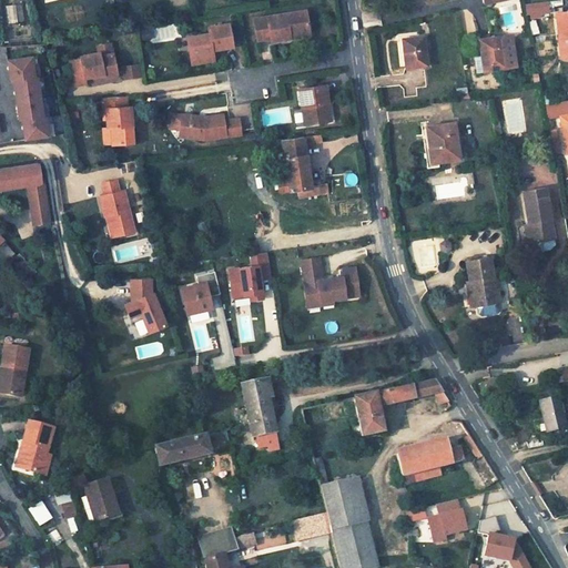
[(534,13),(544,12),(543,2),(524,4),(527,19),(535,18),(534,13)]
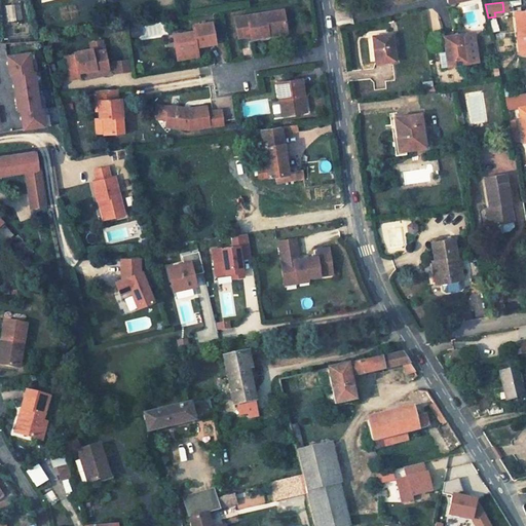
[(19,3),(3,6),(7,23),(23,19),(19,3)]
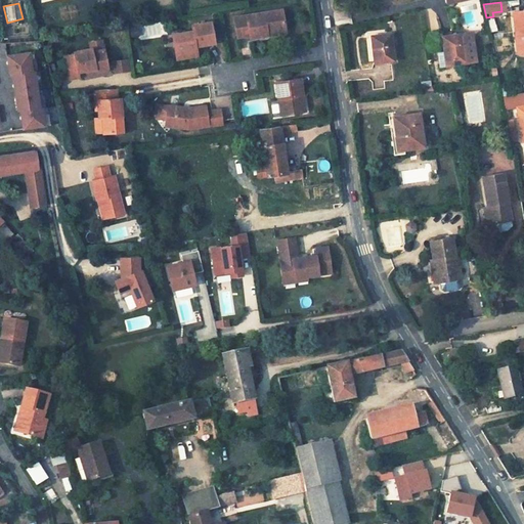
[(250,38),(269,35),(268,32),(286,29),(282,9),(234,17),(237,36),(250,35),(250,38)]
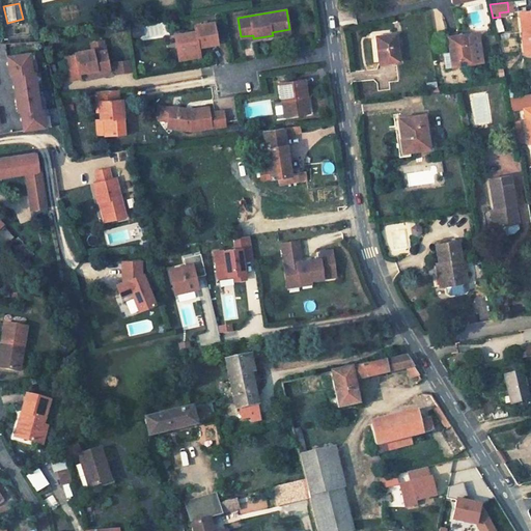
[(530,9),(520,10),(525,53),(530,52),(530,9)]
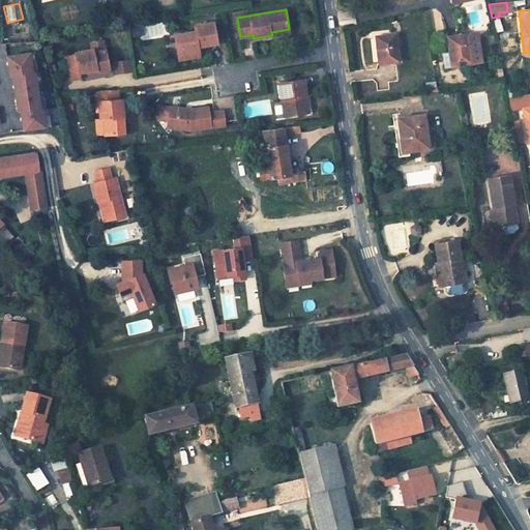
[(176,32),(180,54),(201,50),(200,45),(218,41),(214,21),(197,24),(197,29),(176,32)]
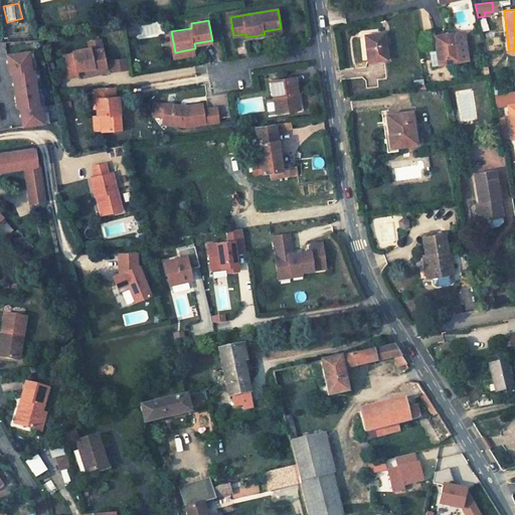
[(385,32),(364,34),(367,60),(387,58),(385,32)]
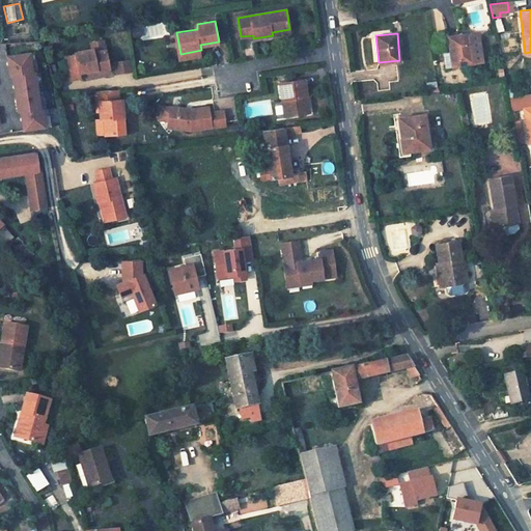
[(470,33),(448,36),(451,52),(452,65),(474,62),(470,33)]
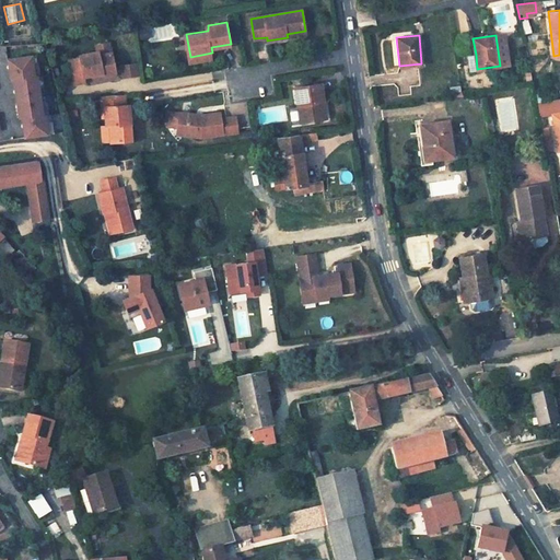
[(85,74),(104,72),(104,74),(116,72),(113,53),(103,55),(103,51),(82,55),(82,58),(72,60),(76,82),(86,80),(85,74)]
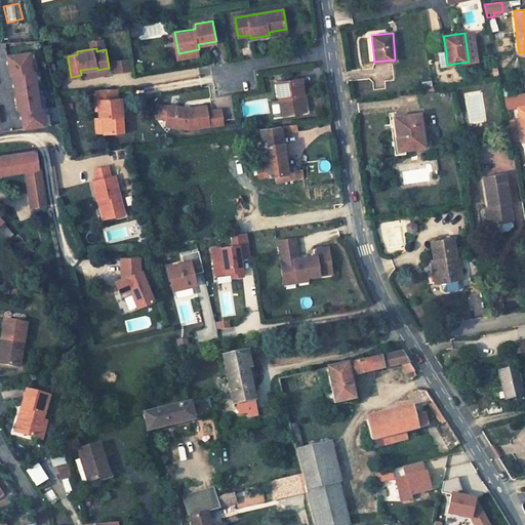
[(29,50),(7,54),(10,73),(12,72),(32,69),(29,50)]
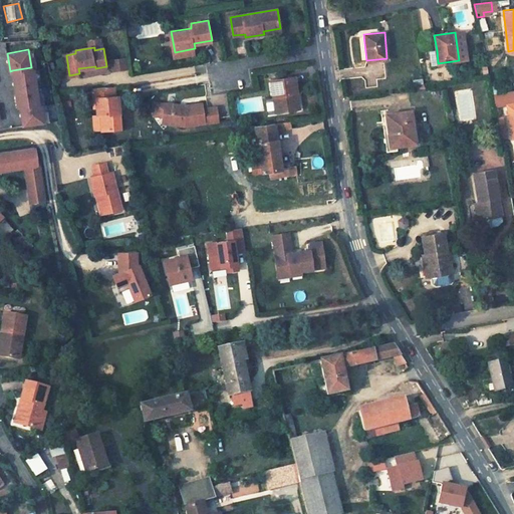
[(112,70),(127,69),(126,57),(111,58),(112,70)]
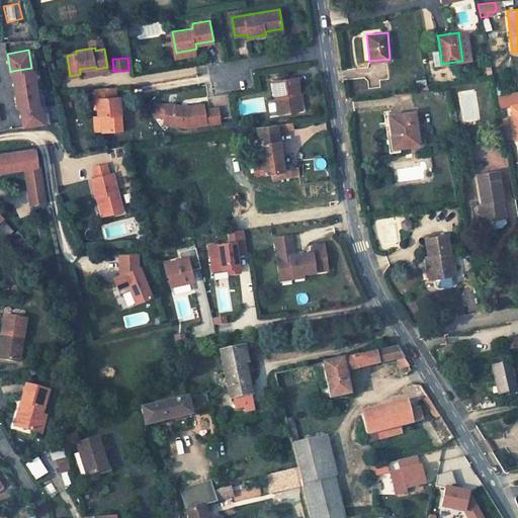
[(31,68),(12,71),(15,89),(36,86),(33,68),(31,68)]
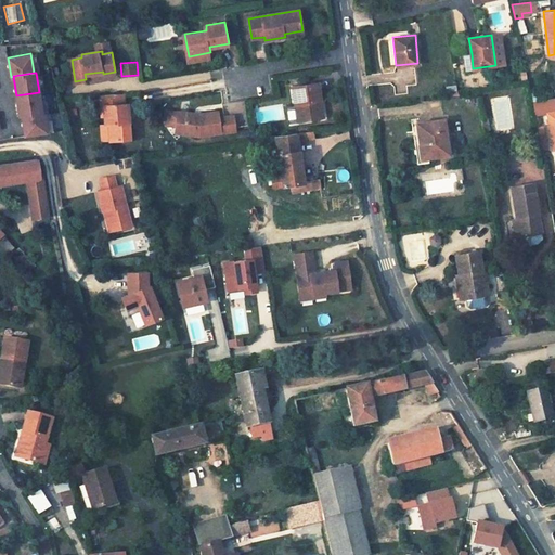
[(292,86),(296,120),(319,117),(315,101),(319,100),(317,82),(292,86)]
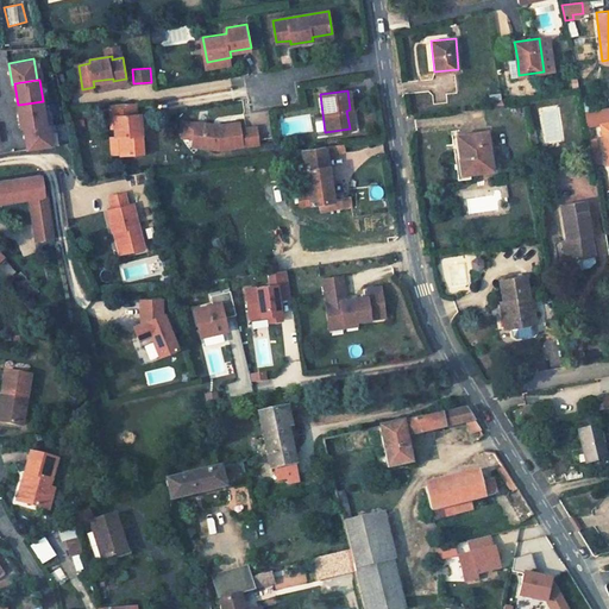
[(43,101),(18,105),(22,126),(24,126),(46,123),(43,101)]
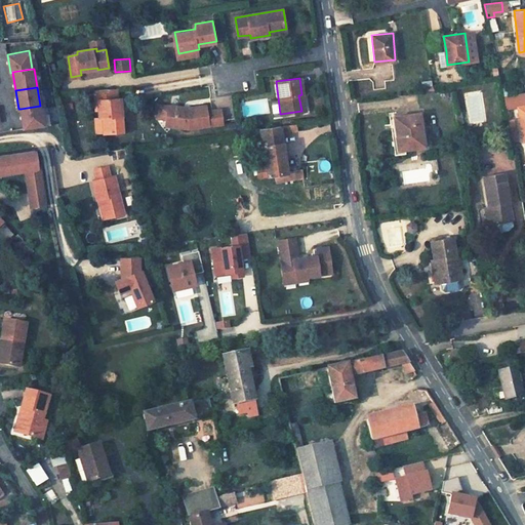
[(118,88),(96,90),(97,99),(98,99),(101,116),(105,115),(107,132),(125,130),(121,97),(119,97),(118,88)]
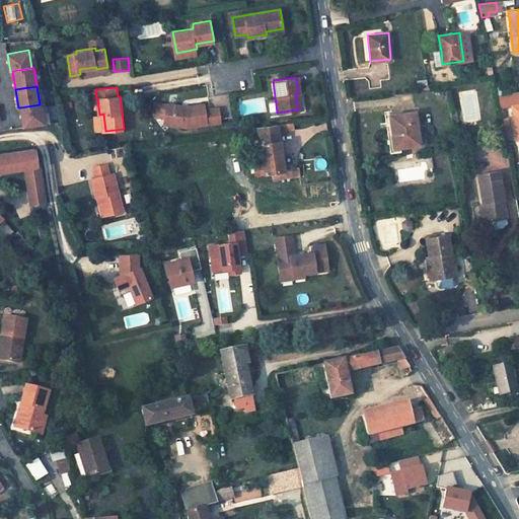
[(518,97),(518,91),(498,95),(500,106),(511,104),(517,140),(518,139),(518,97)]
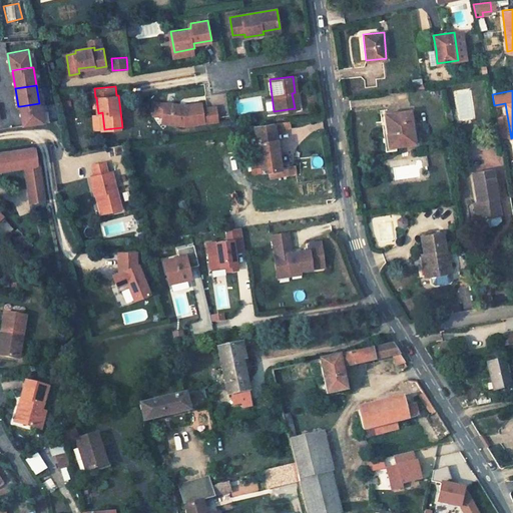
[(160,101),(157,103),(156,112),(158,115),(163,116),(165,102),(160,101)]
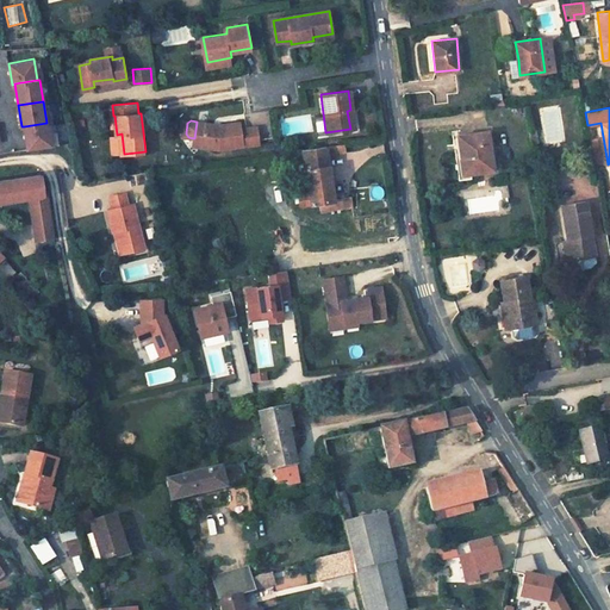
[(47,123),(24,126),(27,148),(53,143),(49,122),(47,123)]
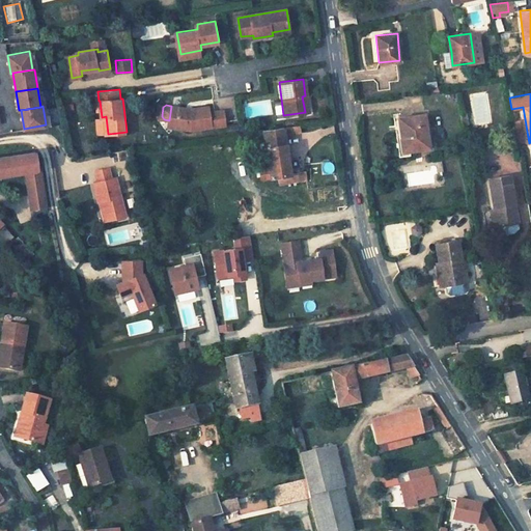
[(174,128),(192,130),(225,123),(223,109),(210,111),(208,106),(191,109),(171,106),(169,120),(174,128)]
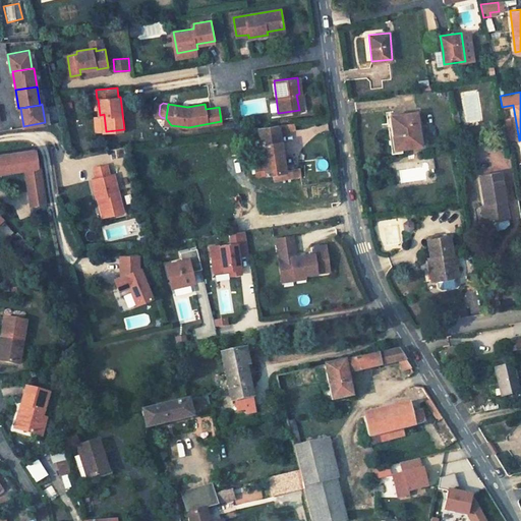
[(394,130),(389,131),(391,154),(402,152),(402,148),(420,145),(416,112),(392,116),(394,130)]
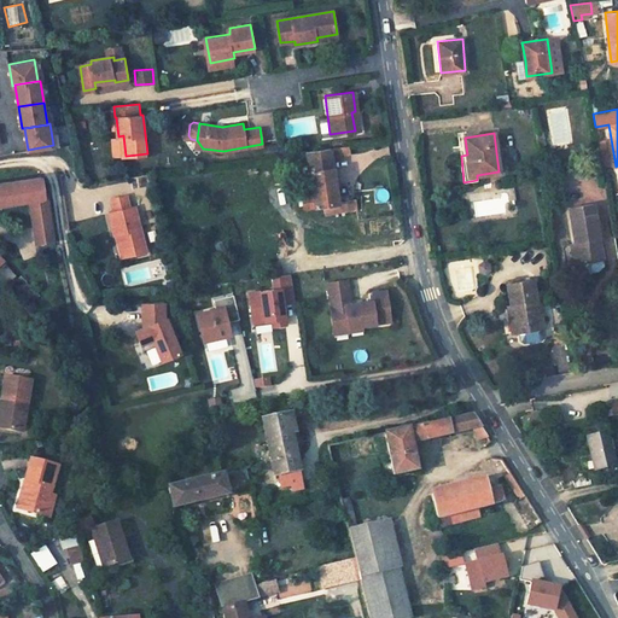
[(325,149),(307,151),(314,194),(302,196),(304,208),(315,207),(324,204),(325,215),(340,213),(338,200),(331,156),(350,153),(349,145),(325,149)]
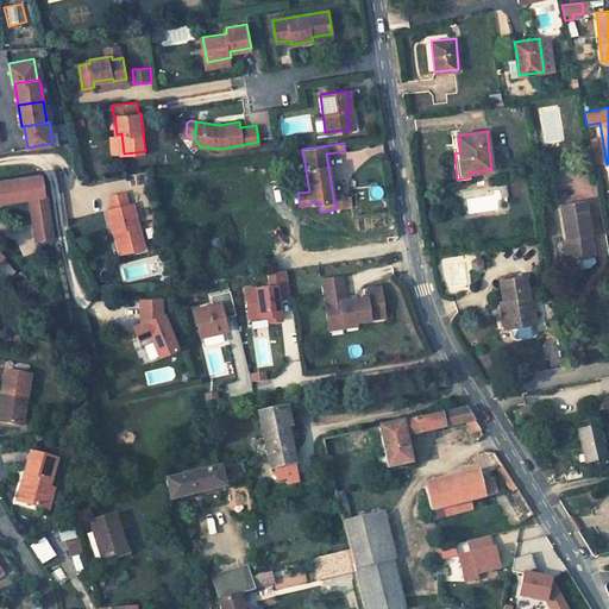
[(0,200),(31,196),(37,239),(55,236),(48,193),(45,193),(42,175),(0,181),(0,200)]
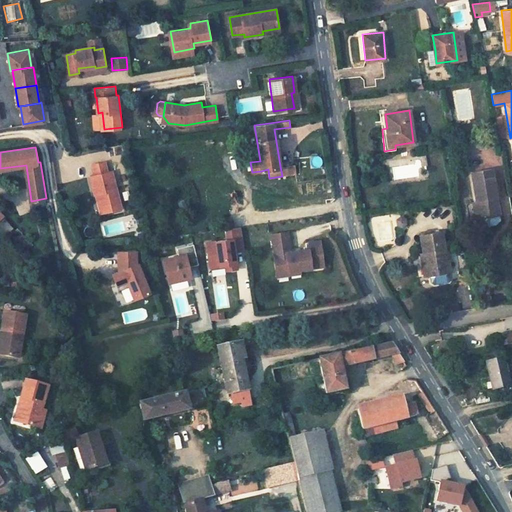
[(499,214),(491,169),(489,157),(470,160),(472,172),(477,202),(479,217),(482,217),(498,214),(499,214)]
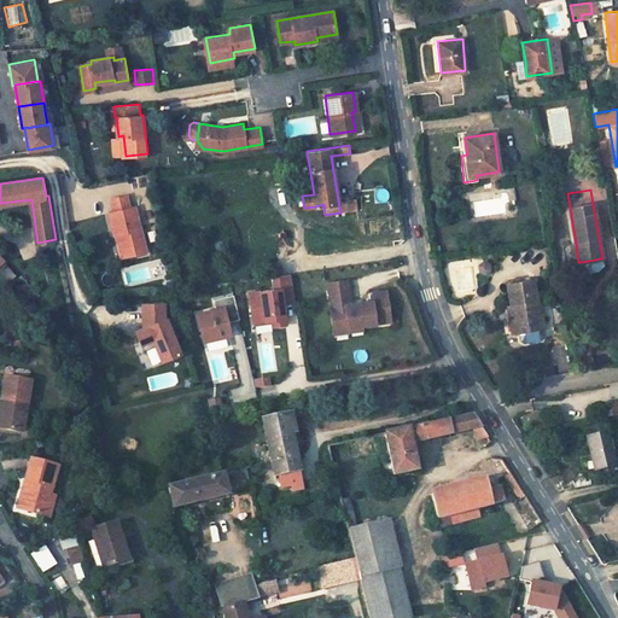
[(130,208),(127,194),(111,199),(115,211),(110,213),(115,235),(122,234),(127,256),(147,251),(135,207),(130,208)]
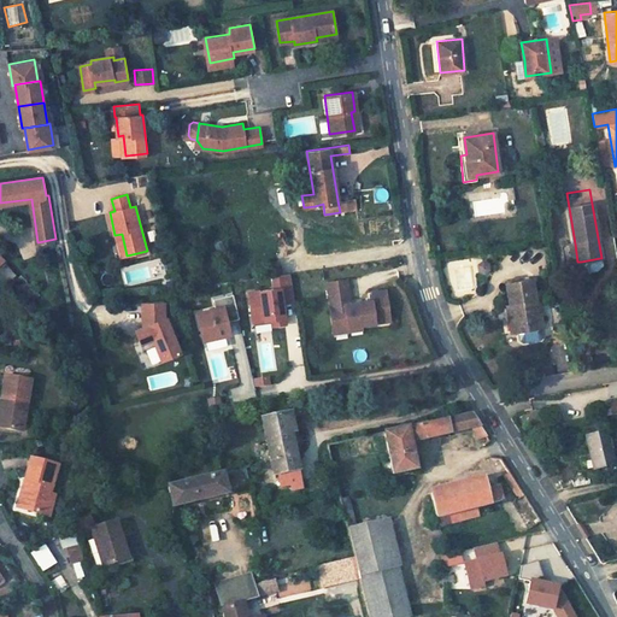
[(354,198),(344,199),(346,211),(356,209),(354,198)]
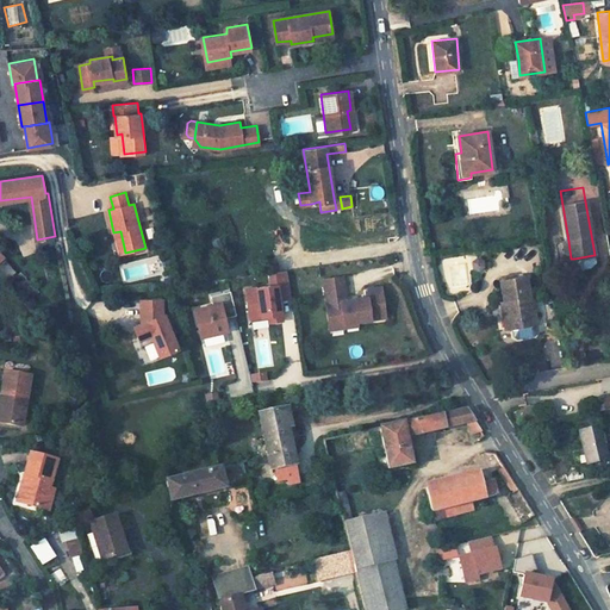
[(120,231),(113,232),(119,254),(125,253),(120,231)]
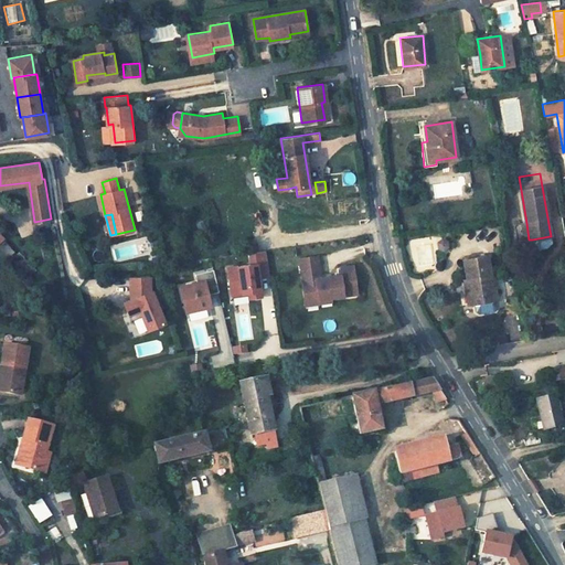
[(0,233),(0,246),(9,256),(13,253),(2,241),(4,238),(0,233)]
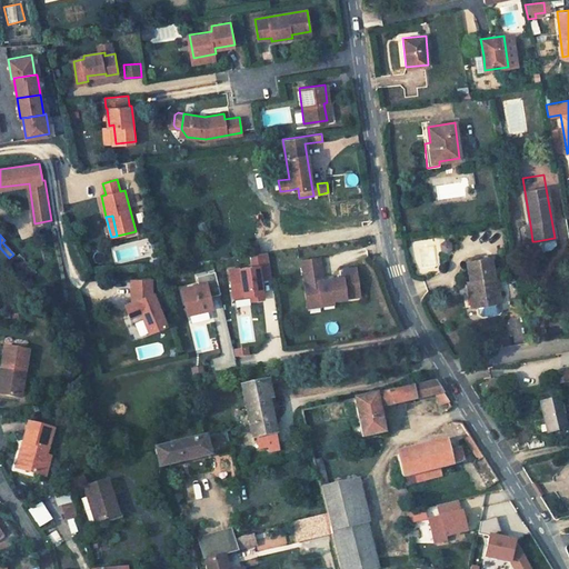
[(553,238),(536,241),(536,247),(541,250),(550,248),(555,245),(553,238)]
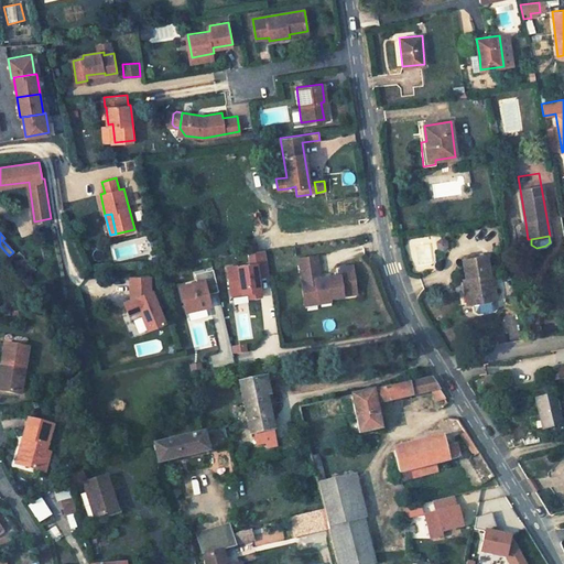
[(438,238),(438,249),(448,250),(449,239),(438,238)]
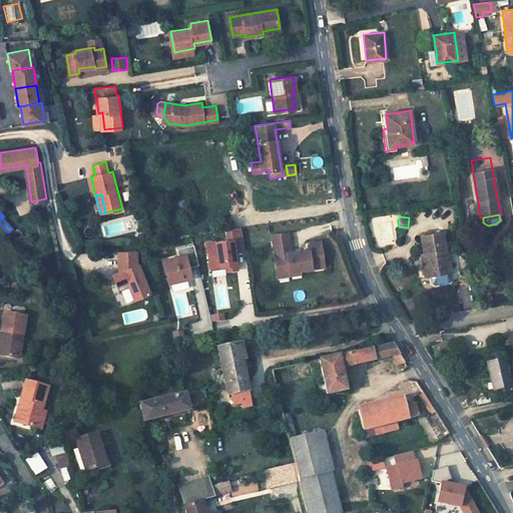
[(234,251),(244,249),(241,227),(226,229),(228,239),(206,243),(210,269),(226,266),(227,272),(237,270),(234,251)]
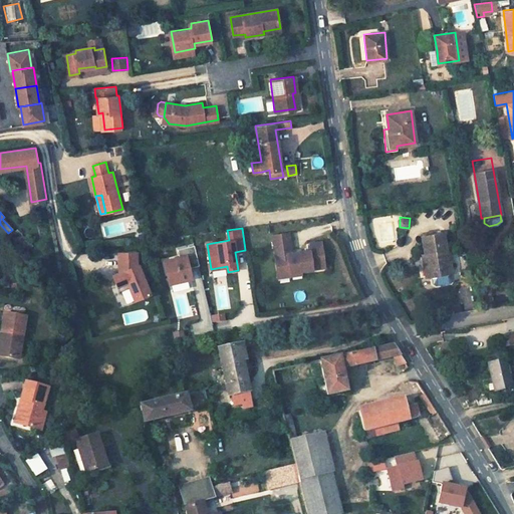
[(288,233),(273,235),(276,254),(274,254),(276,271),(289,270),(289,272),(325,267),(321,242),(306,244),(307,248),(304,248),(305,251),(291,252),(288,233)]
